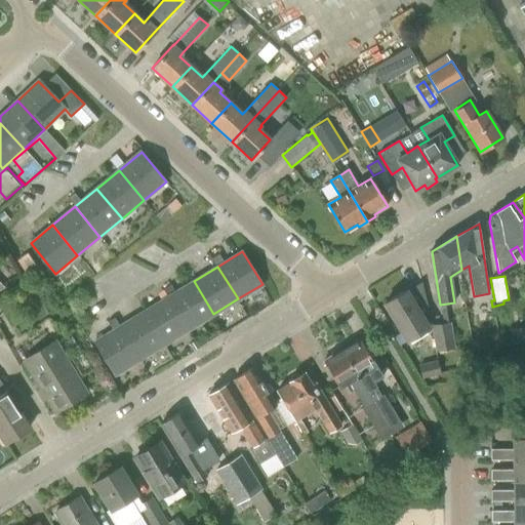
[(194,281),(169,296),(190,329),(213,314),(194,281)]
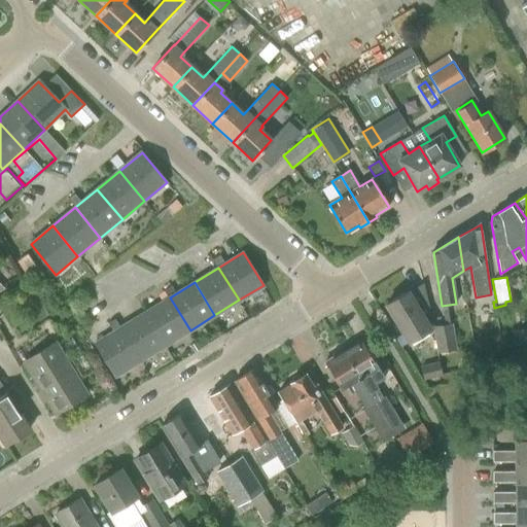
[(429,328),(408,292),(386,305),(409,342),(429,328)]
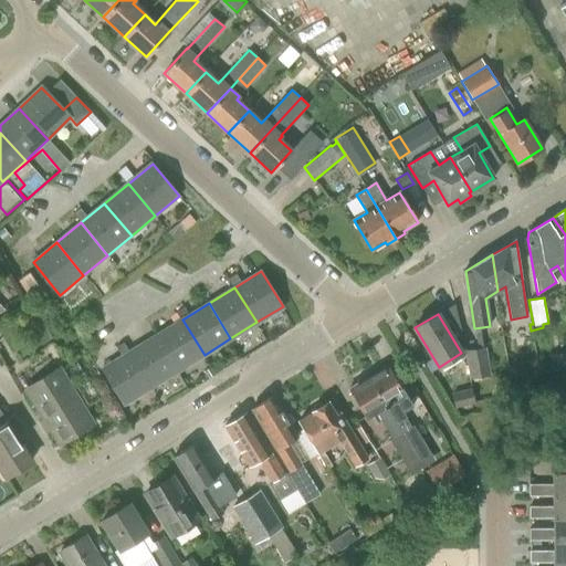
[(182,320),(156,336),(178,370),(205,355),(182,320)]
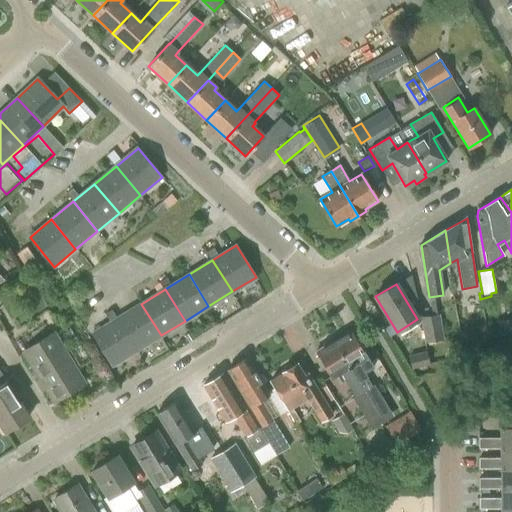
[(141,304),(118,318),(137,350),(161,335),(141,304)]
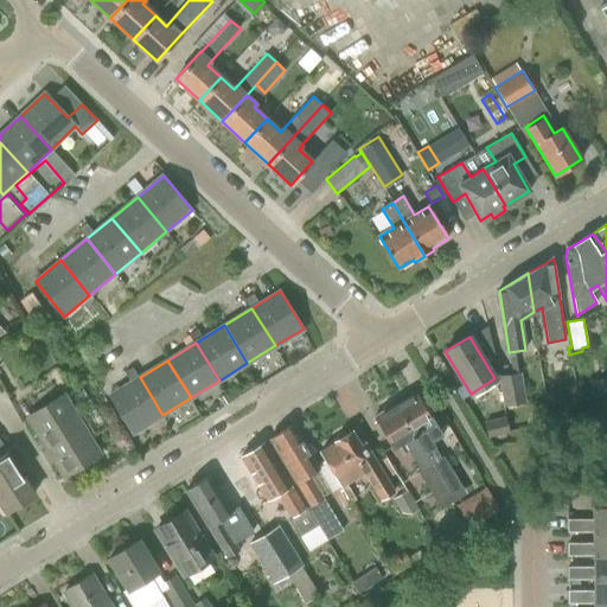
[(606,371),(599,374),(600,378),(589,381),(593,398),(606,395),(606,371)]
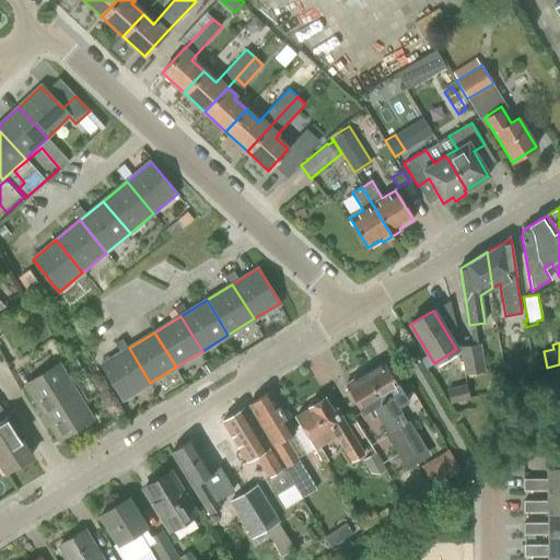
[(481,343),(459,347),(464,375),(486,372),(481,343)]
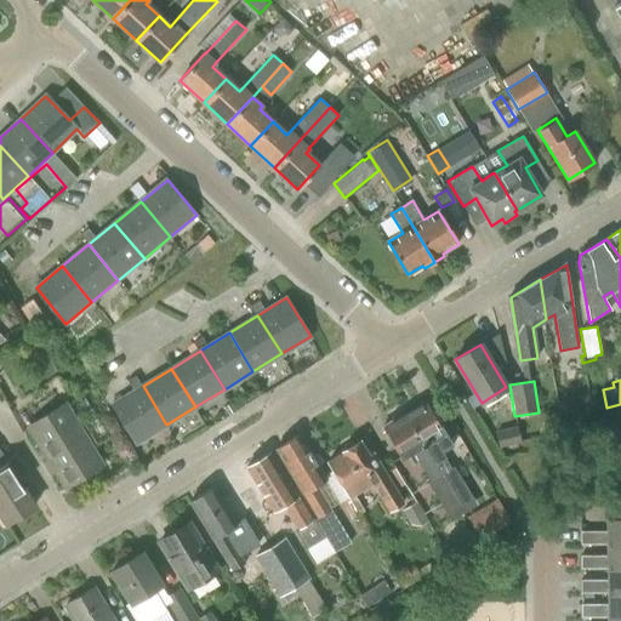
[(166,425),(143,386),(114,404),(138,443),(166,425)]
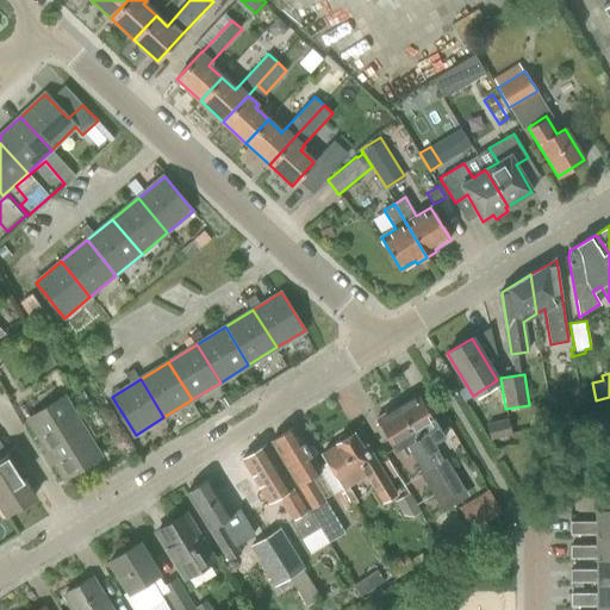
[(418,394),(400,405),(436,465),(443,460),(425,431),(436,424),(418,394)]
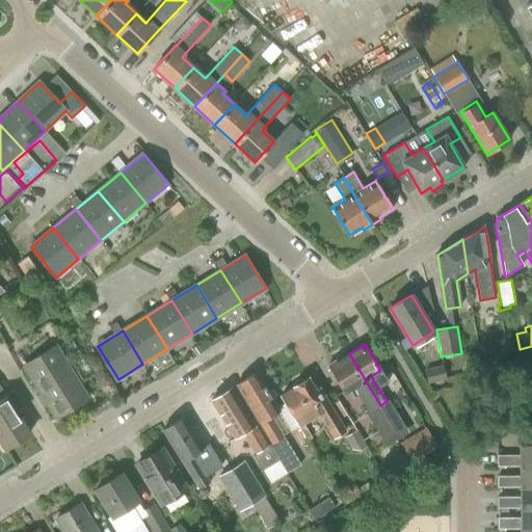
[(25,365),(57,417),(87,398),(55,346),(25,365)]
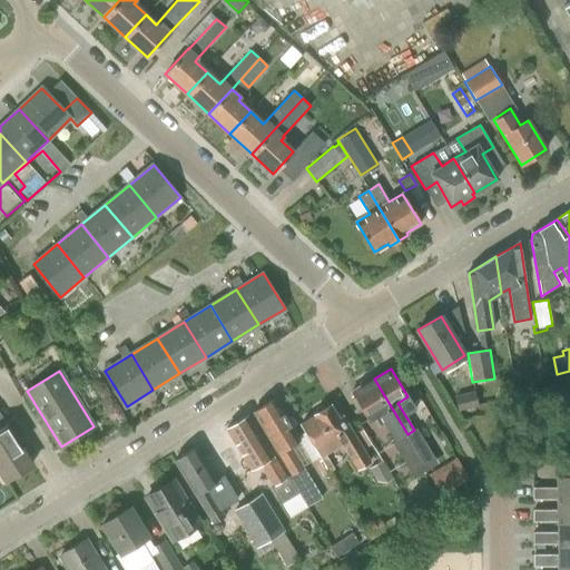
[(516,379),(520,396),(534,393),(530,375),(516,379)]
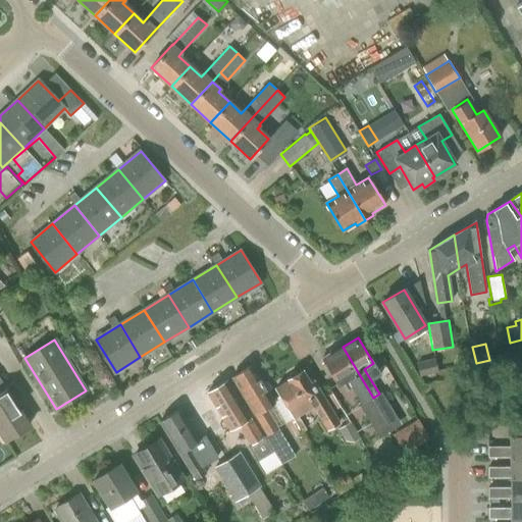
[(373,398),(343,347),(321,359),(337,385),(347,379),(362,405),(373,398)]
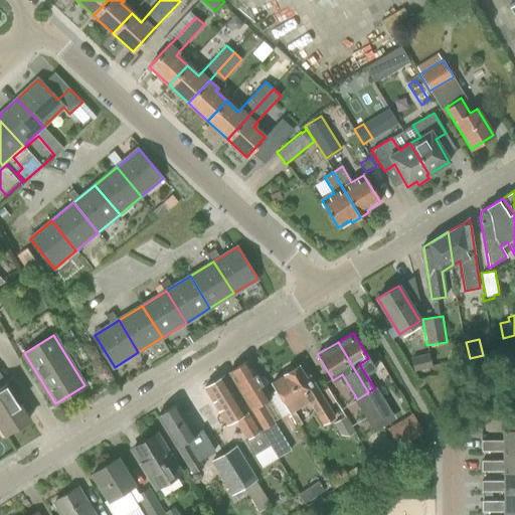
[(433,367),(428,353),(411,358),(414,371),(433,367)]
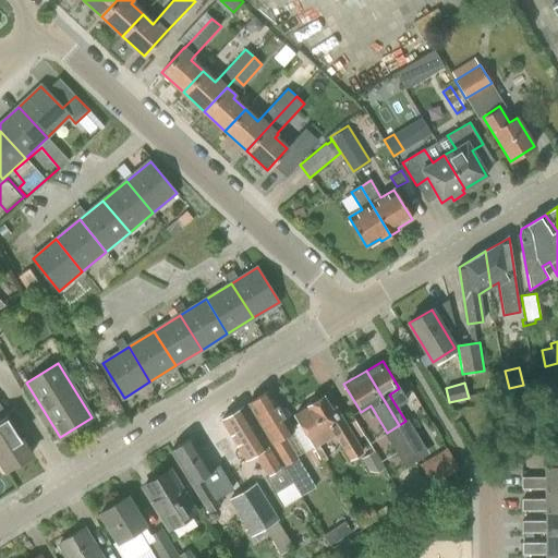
[(249,404),(284,464),(296,457),(283,436),(292,431),(305,452),(314,447),(301,425),(293,431),(269,391),(249,404)]
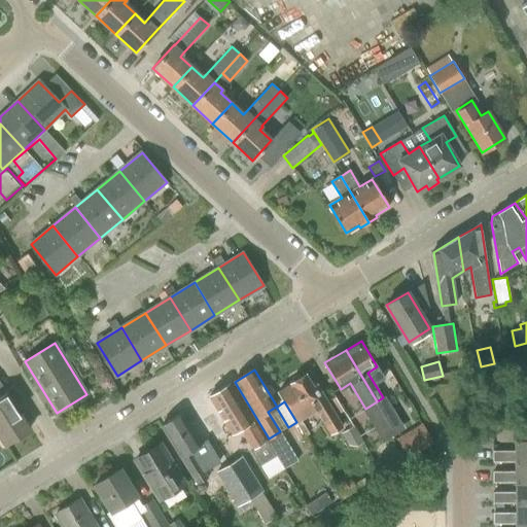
[(278,391),(284,401),(296,422),(316,410),(330,433),(342,426),(317,385),(313,387),(306,375),(299,373),(292,377),(291,384),(278,391)]
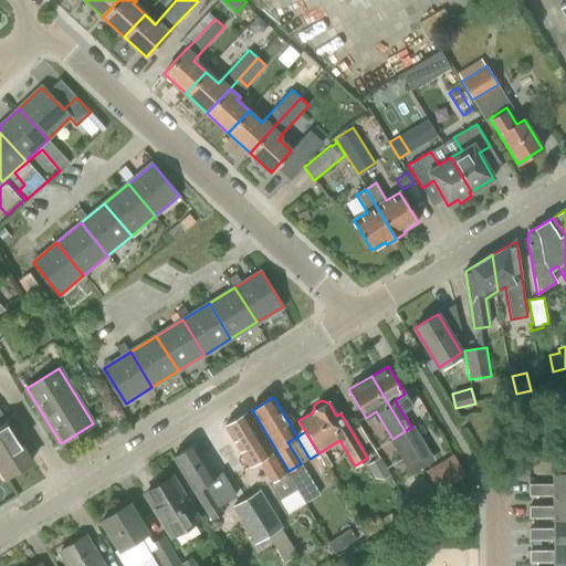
[(0,468),(6,478),(32,461),(7,421),(0,410),(0,468)]
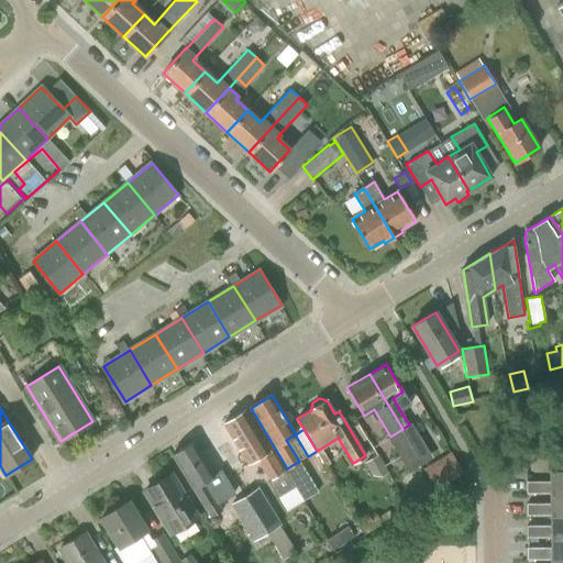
[(256,457),(269,478),(282,472),(245,411),(224,423),(247,463),(256,457)]
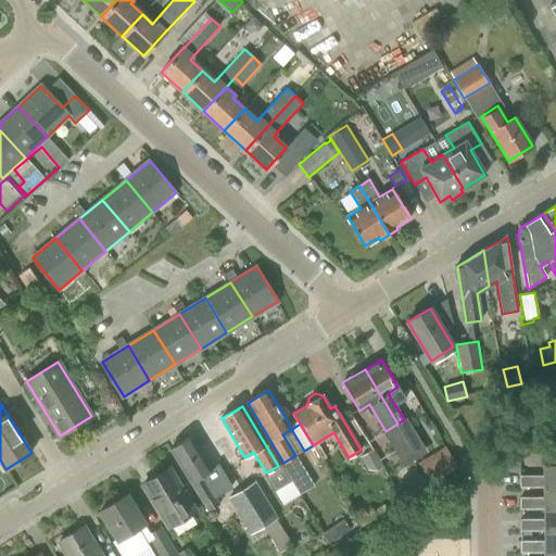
[(171,450),(209,510),(219,504),(202,475),(211,469),(191,438),(171,450)]
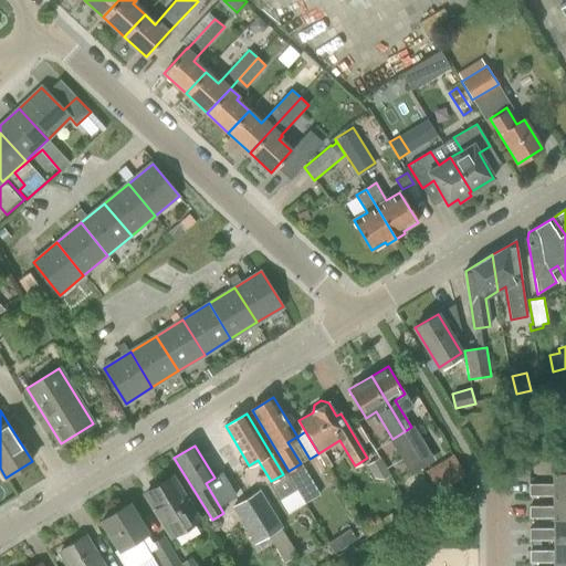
[(465,477),(452,454),(425,471),(438,493),(465,477)]
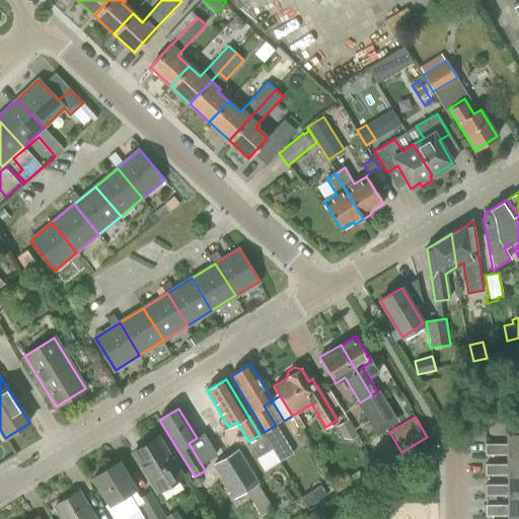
[(344,439),(352,439),(358,436),(348,419),(336,426),(344,439)]
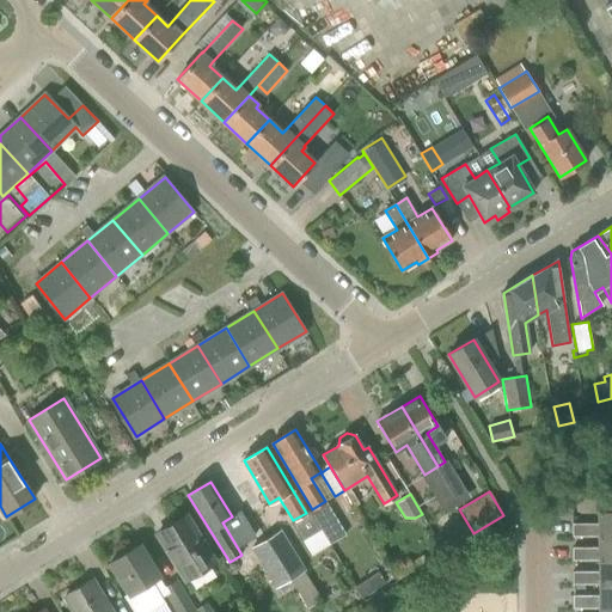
[(325,501),(312,509),(332,543),(346,534),(325,501)]
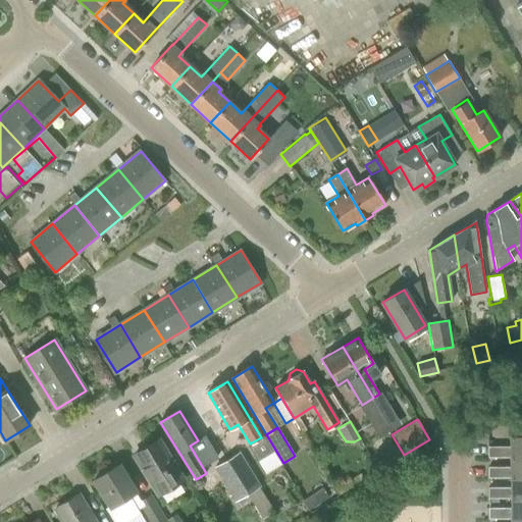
[(261,437),(250,444),(247,445),(257,461),(273,452),(280,464),(283,463),(266,434),(261,437)]
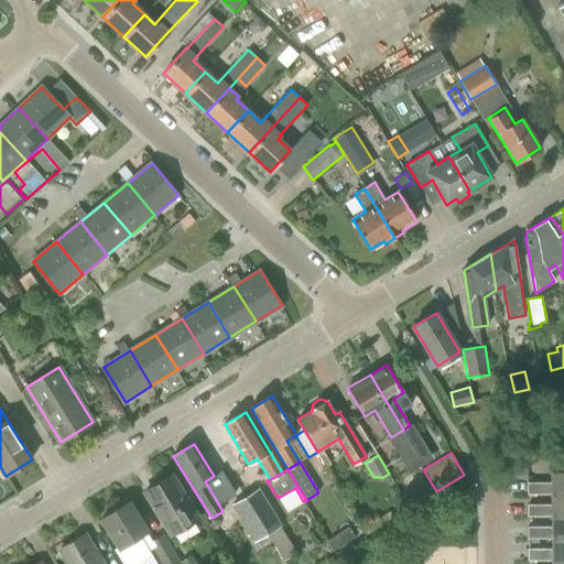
[(551,483),(527,483),(528,494),(551,494),(563,494),(563,470),(551,470),(551,483)]
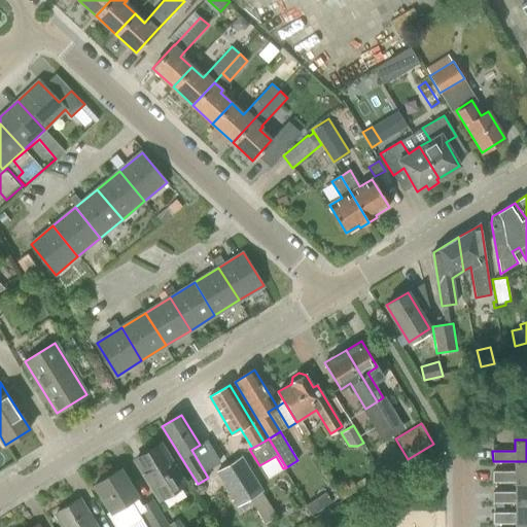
[(136,460),(160,499),(184,484),(161,445),(136,460)]
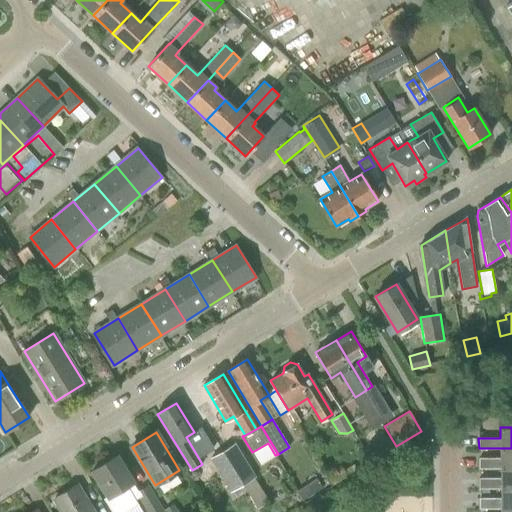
[(383,449),(373,432),(360,440),(370,456),(383,449)]
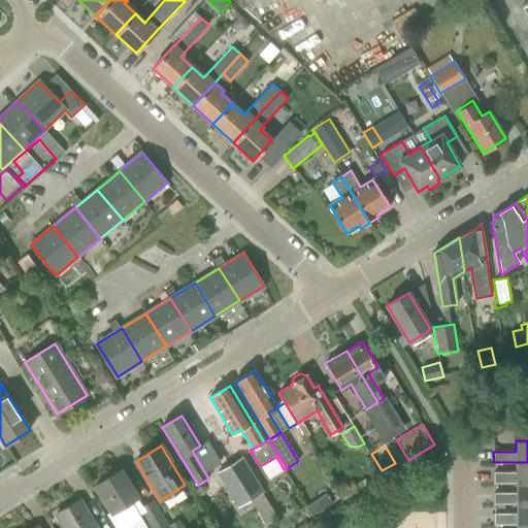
[(242,456),(232,463),(269,523),(277,517),(262,492),(264,491),(242,456)]
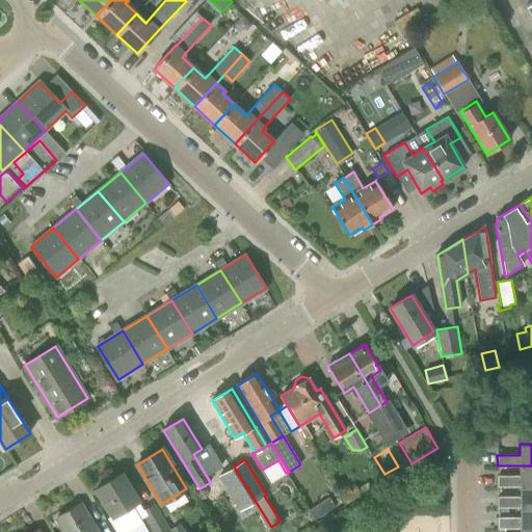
[(498,476),(498,486),(520,486),(531,485),(531,466),(520,466),(520,476),(498,476)]
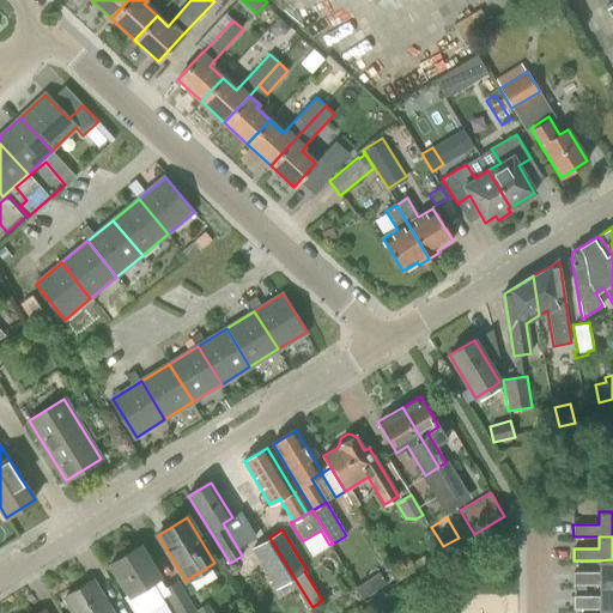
[(313,607),(269,538),(250,548),(275,589),(278,588),(283,595),(295,588),(308,610),(313,607)]
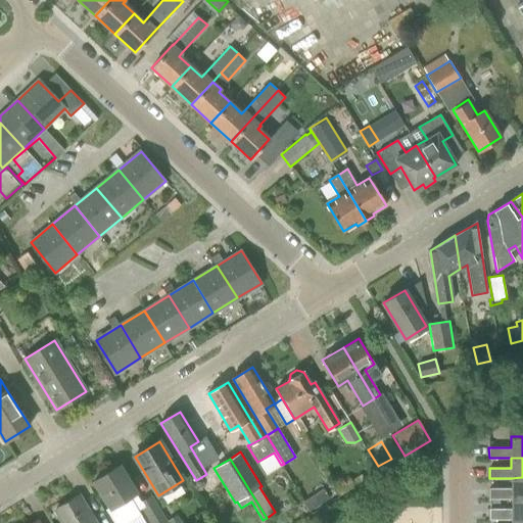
[(105,475),(95,481),(104,496),(111,508),(106,511),(113,522),(117,522),(139,510),(142,509),(144,507),(141,501),(136,492),(120,466),(105,475)]
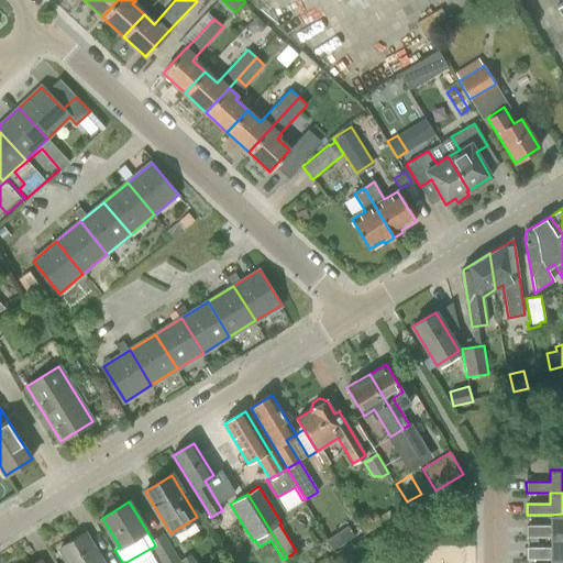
[(360,520),(367,533),(394,517),(389,510),(378,517),(376,515),(370,518),(368,515),(360,520)]
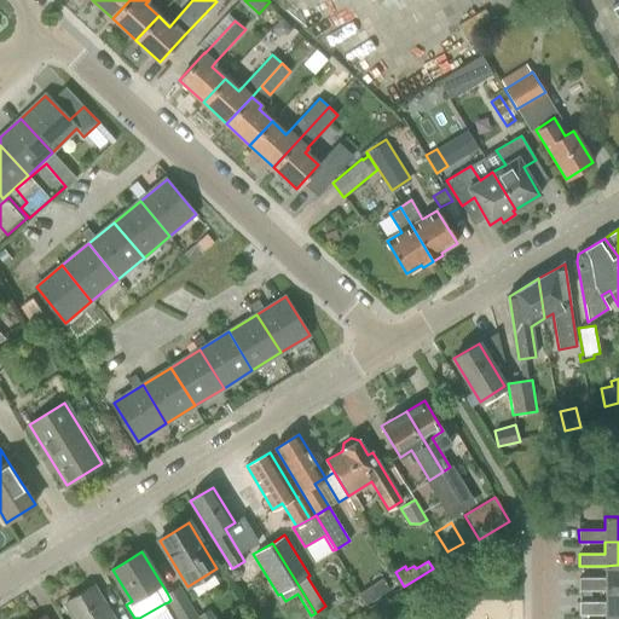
[(605,578),(579,578),(579,590),(605,590),(618,590),(618,565),(605,566),(605,578)]
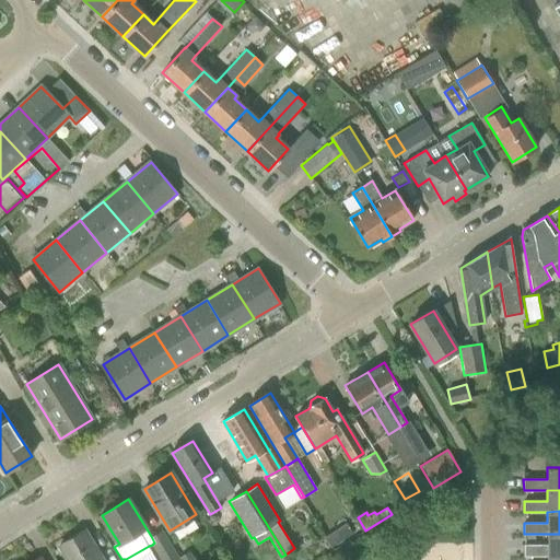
[(68,559),(67,559),(102,559),(84,531),(59,546),(68,559)]
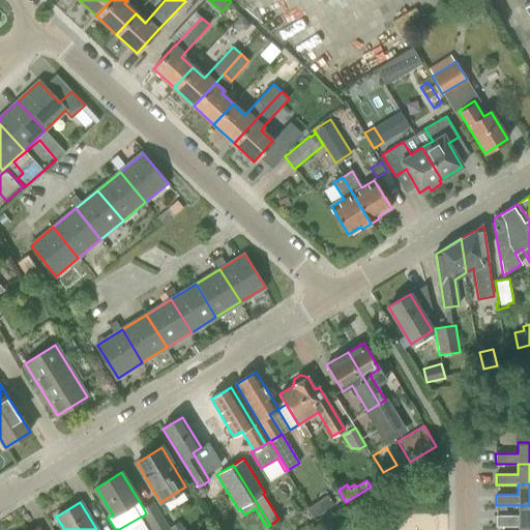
[(496,516),(496,527),(518,526),(529,526),(529,505),(518,505),(518,516),(496,516)]
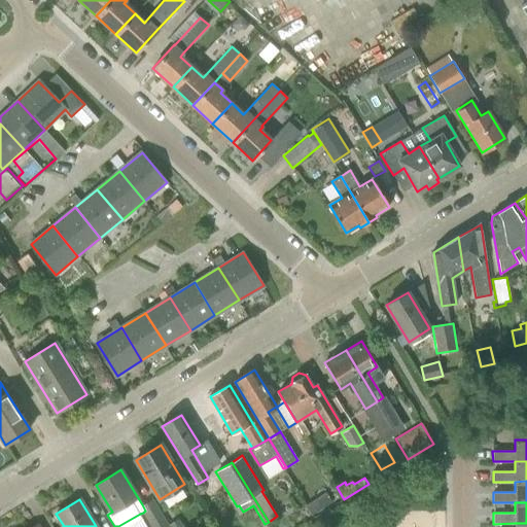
[(168,526),(163,517),(150,525),(151,526),(168,526)]
